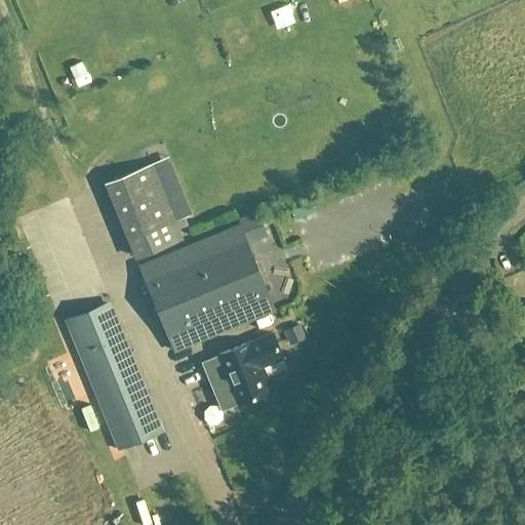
[(284,45),(304,41),(297,14),(278,18),(284,45)]
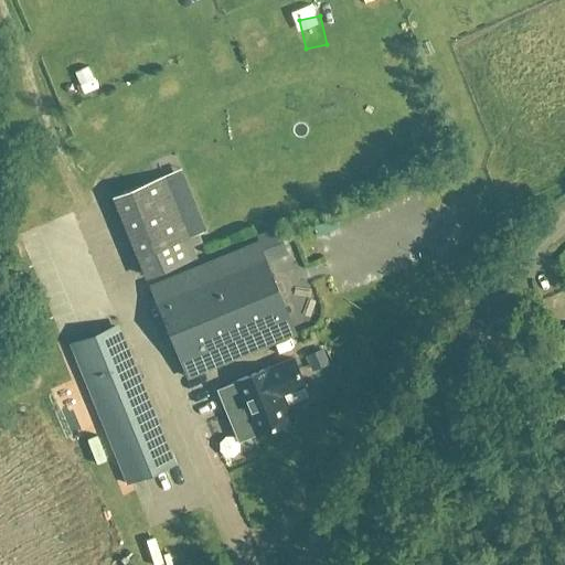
[(96,74),(81,81),(92,105),(107,97),(96,74)]
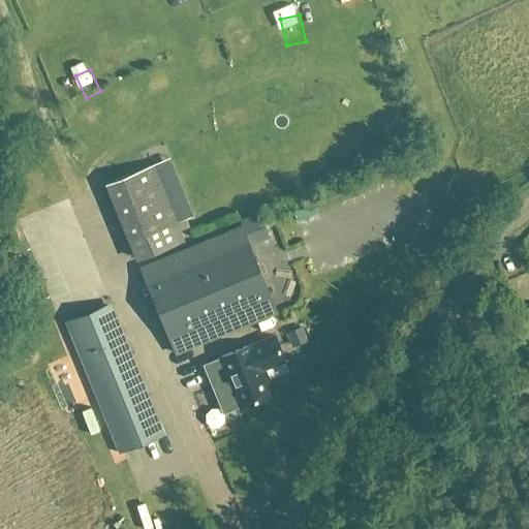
[(134,257),(182,239),(152,165),(104,185),(134,257)]
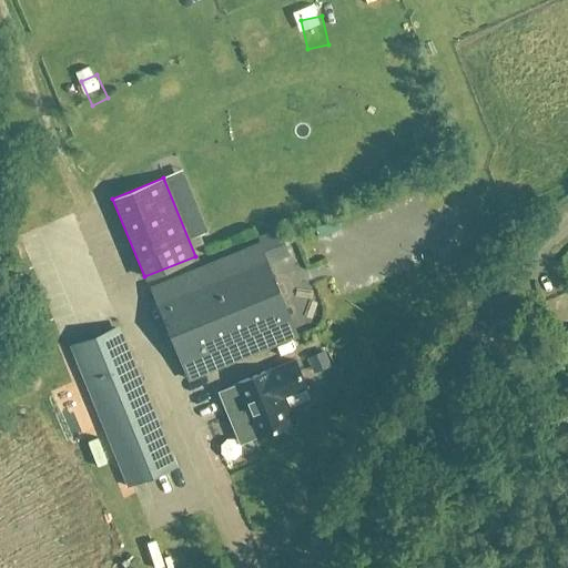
[(296,335),(266,265),(288,256),(277,229),(257,236),(260,243),(151,288),(190,381),(296,335)]
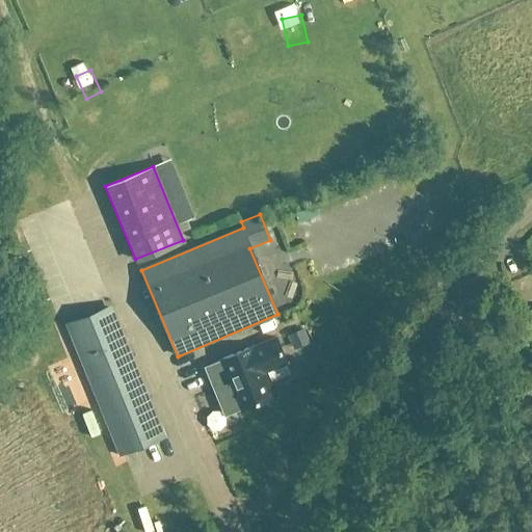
[(271,276),(288,271),(285,258),(267,263),(271,276)]
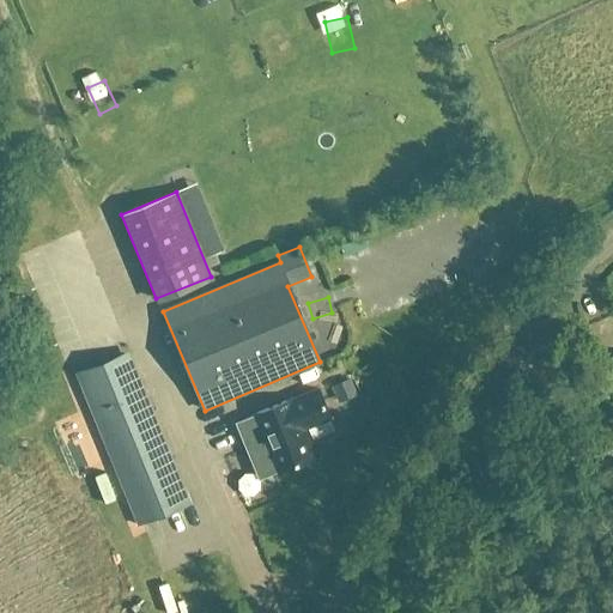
[(76,372),(91,411),(138,525),(190,503),(144,388),(129,351),(76,372)]
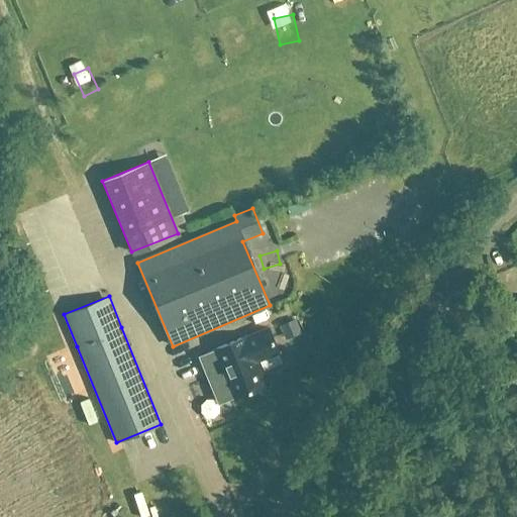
[(249,337),(249,335),(210,351),(210,353),(200,357),(219,402),(229,398),(229,400),(269,384),(260,360),(279,352),(269,329),(249,337)]
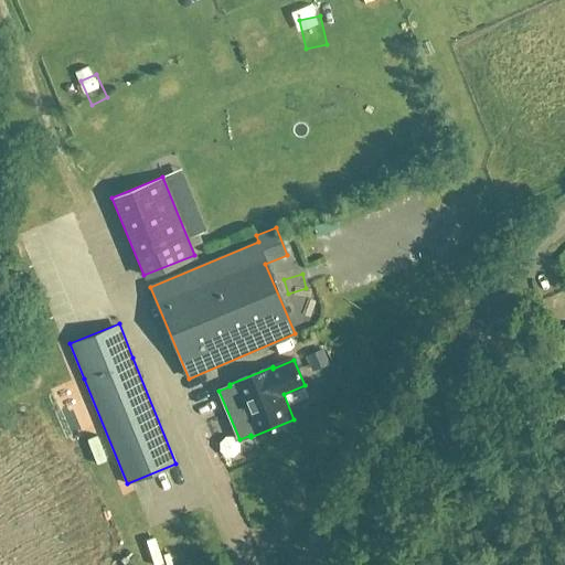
[(316,452),(311,441),(272,458),(276,468),(316,452)]
